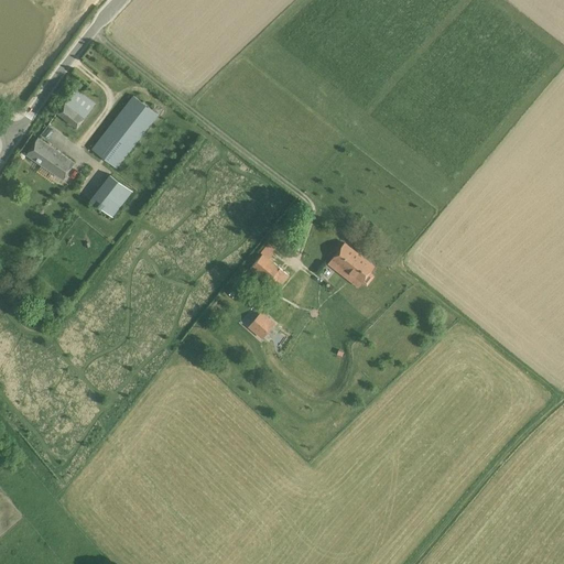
[(76,88),(57,112),(77,127),(96,104),(76,88)]
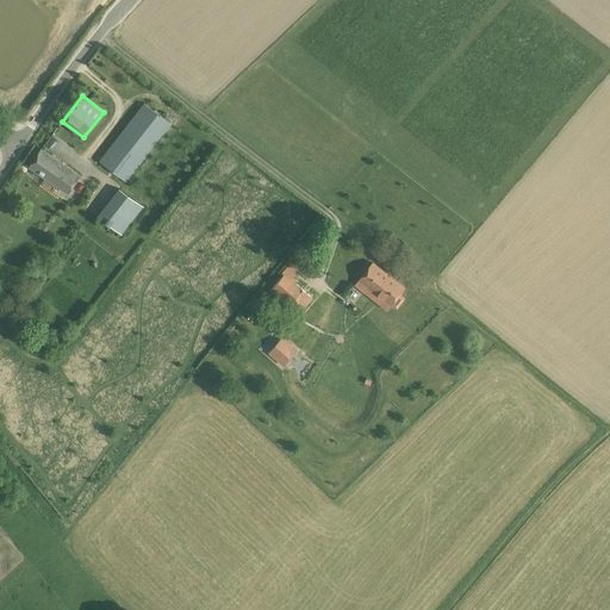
[(144,103),(99,161),(128,182),(173,124),(144,103)]
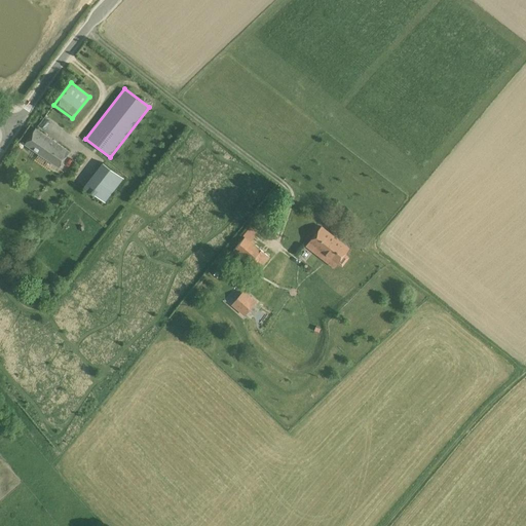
[(35,127),(25,144),(59,167),(70,151),(35,127)]
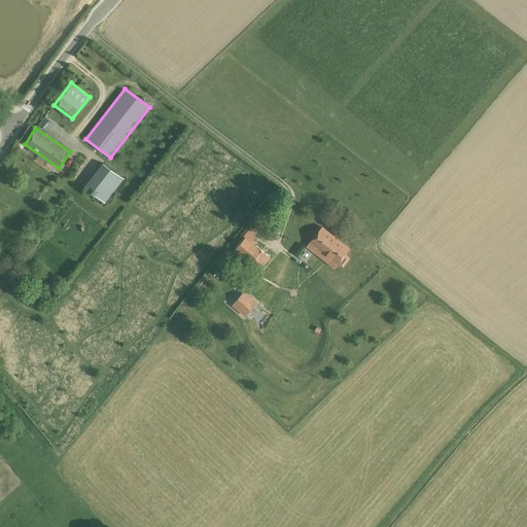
[(103,165),(85,188),(105,204),(123,179),(103,165)]
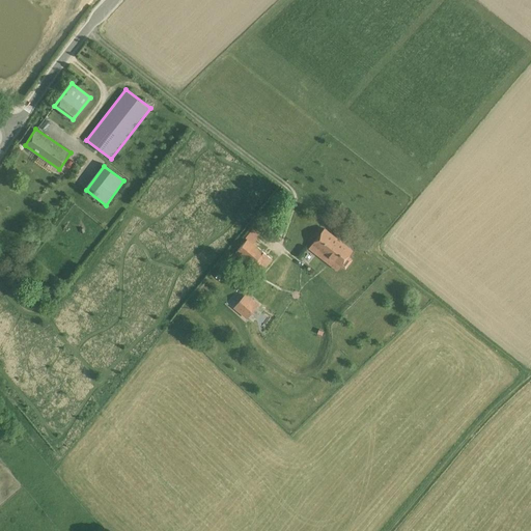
[(312,244),(312,245),(315,247),(312,250),(324,259),(339,240),(335,236),(325,229),(312,244)]
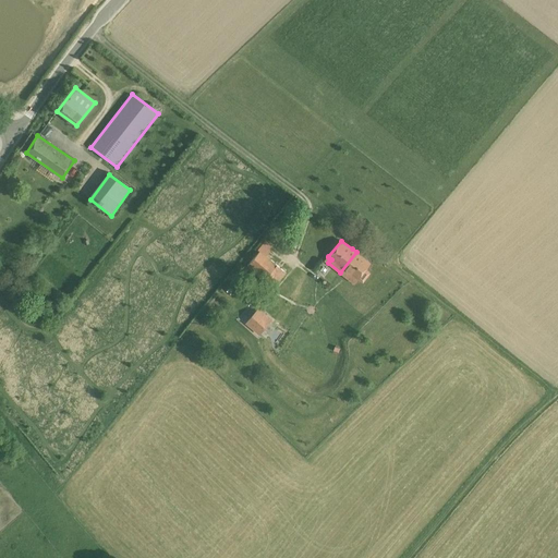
[(261,251),(247,266),(264,280),(259,286),(266,291),(270,286),(273,288),(286,273),(266,256),(261,251)]
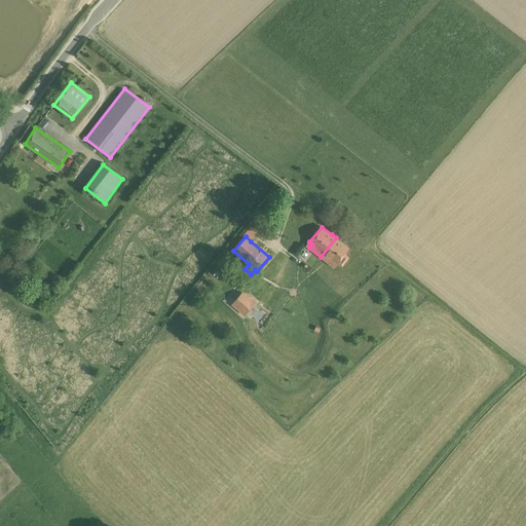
[(336,237),(321,257),(325,260),(328,256),(337,263),(338,262),(342,265),(348,257),(344,254),(349,249),(336,237)]
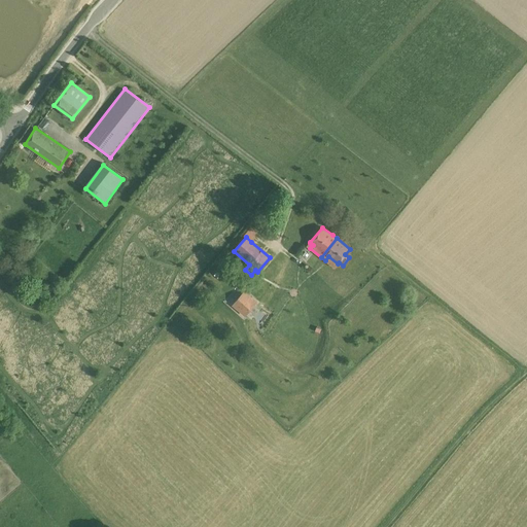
[(235,303),(233,305),(245,315),(252,306),(256,302),(244,291),(241,295),(235,303)]
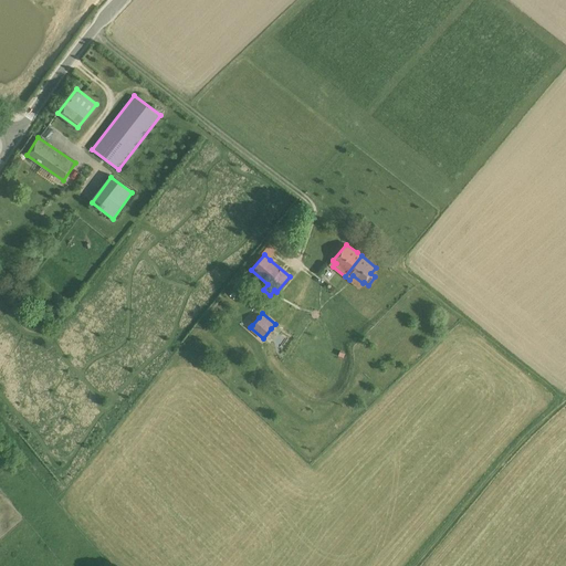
All buildings are outlined.
